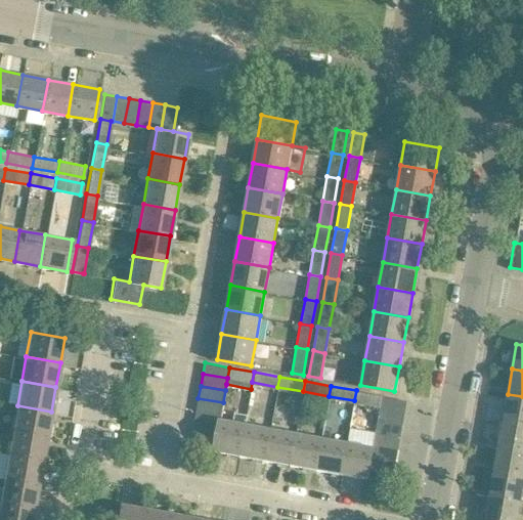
[(356,390),(354,400),(381,405),(382,395),(356,390)]
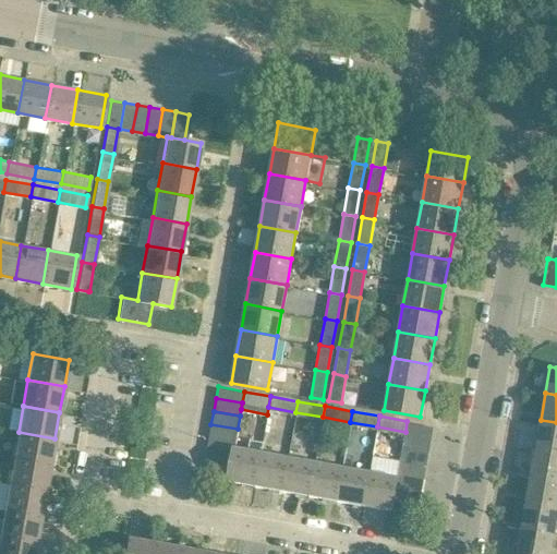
[(556,422),(541,420),(535,447),(556,450),(556,422)]
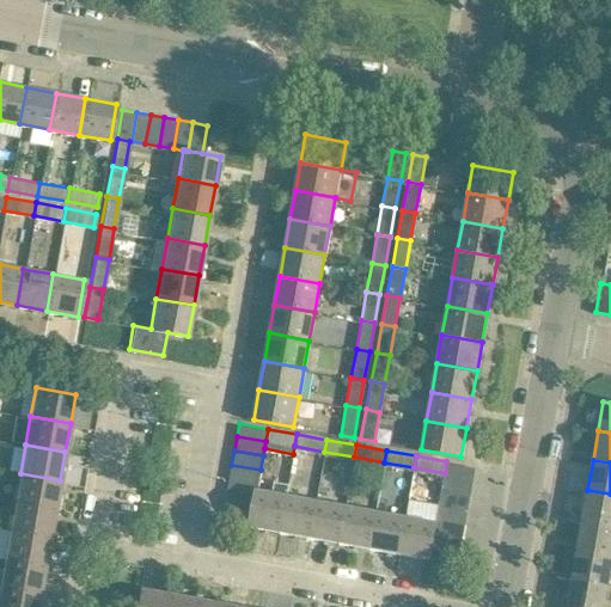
[(445,474),(472,479),(475,466),(446,461),(445,473),(445,474)]
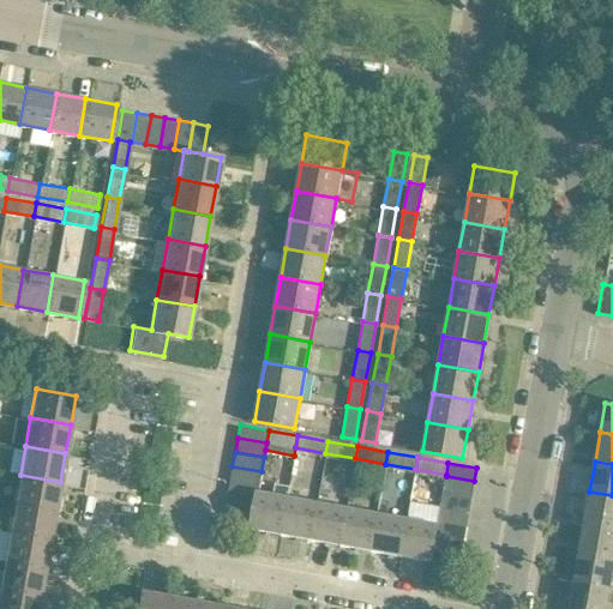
[(229,481),(259,486),(262,471),(232,466),(229,481)]
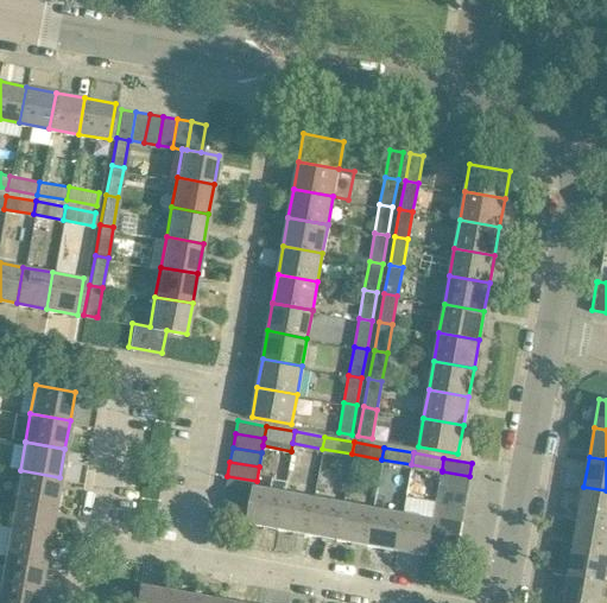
[(55,505),(59,477),(20,470),(14,497),(55,505)]
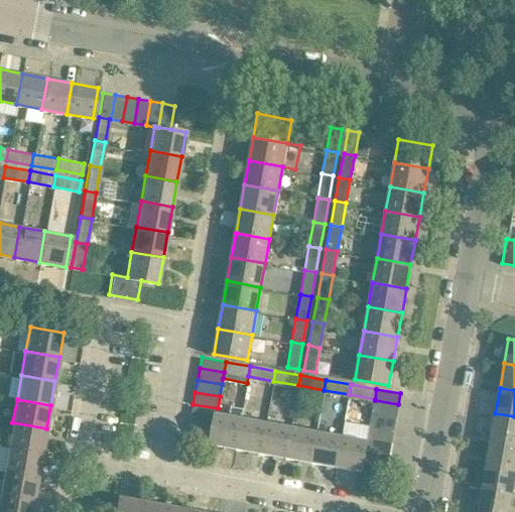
[(398,404),(375,400),(375,401),(373,401),(371,411),(396,416),(398,404)]
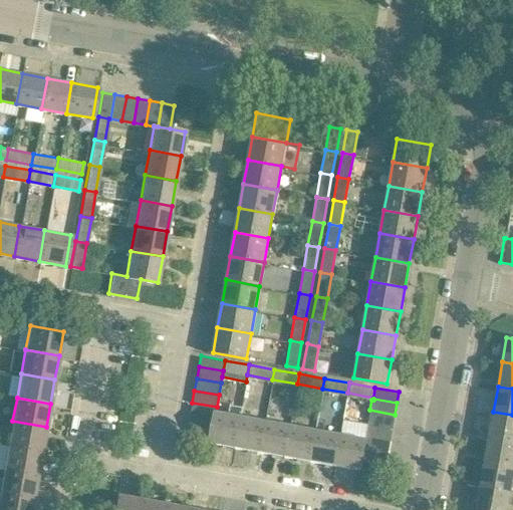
[(192,403),(190,414),(214,419),(215,412),(216,412),(217,407),(192,403)]
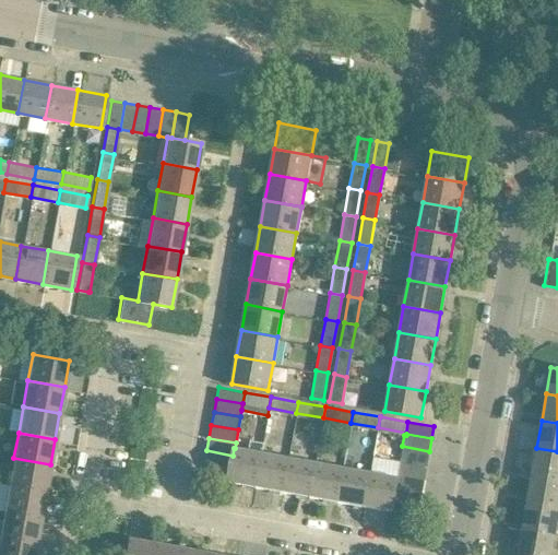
[(429,451),(402,446),(400,459),(427,463),(429,451)]
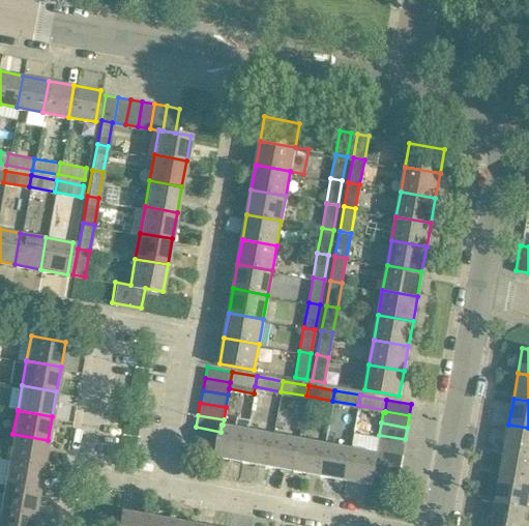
[(217,444),(217,445),(215,456),(241,461),(247,429),(223,425),(222,425),(221,432),(217,444)]
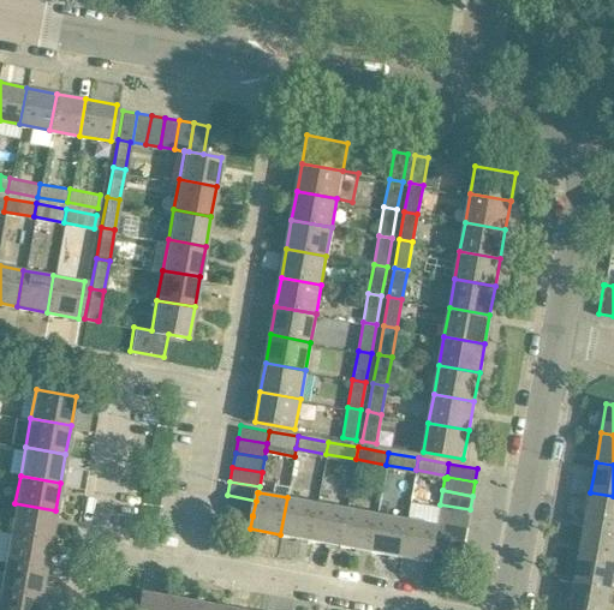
[(613,496),(590,492),(586,515),(584,522),(613,527),(613,496)]
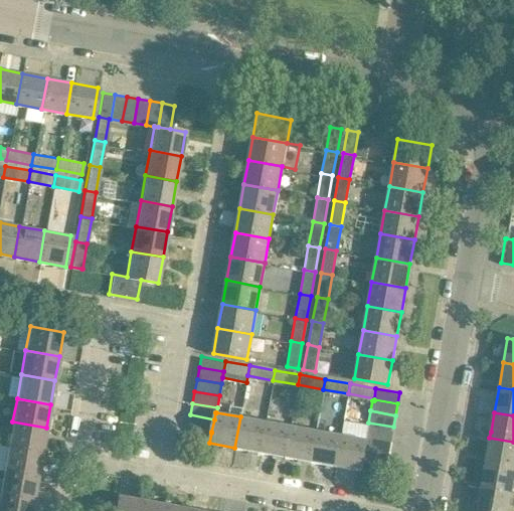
[(188,428),(211,433),(211,432),(214,419),(190,414),(188,428)]
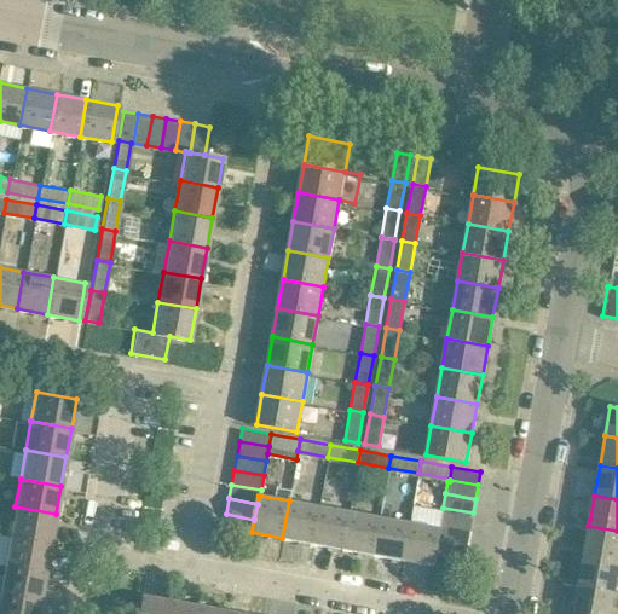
[(282,538),(312,543),(319,505),(289,500),(282,538)]
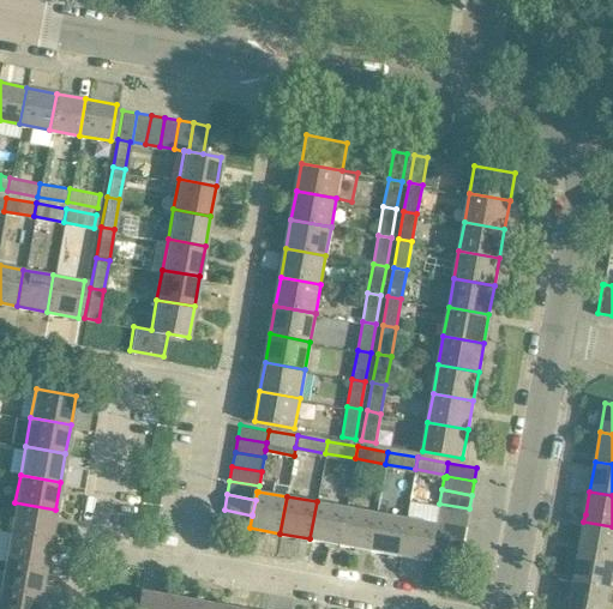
[(340,544),(347,506),(317,501),(310,538),(340,544)]
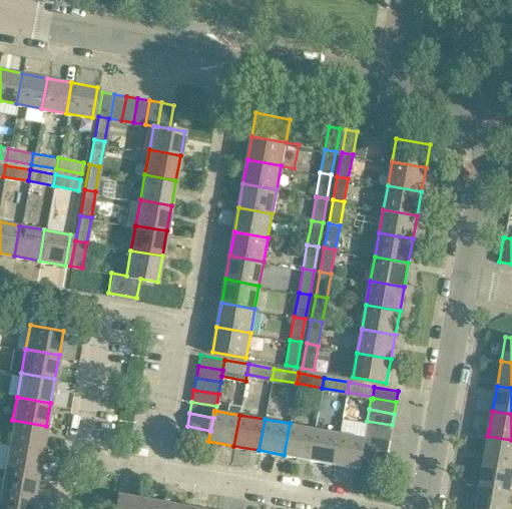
[(8,444),(41,450),(46,426),(12,420),(8,444)]
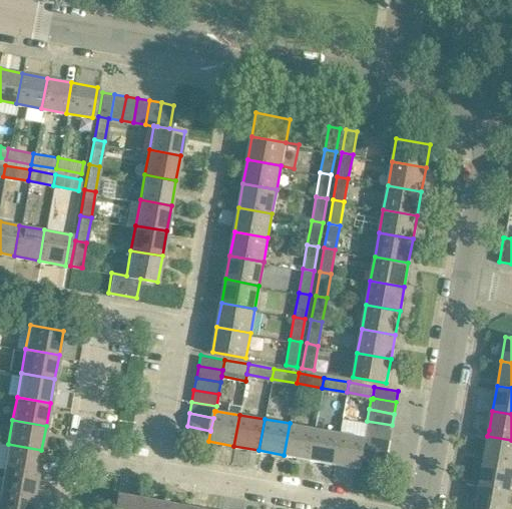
[(367,421),(366,430),(365,433),(390,437),(392,425),(367,421)]
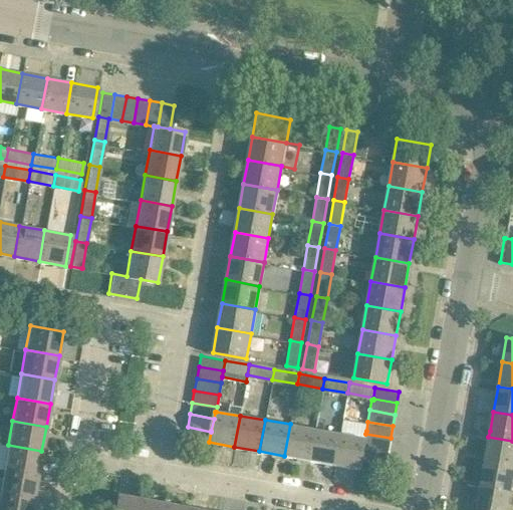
[(284,456),(309,460),(315,429),(290,424),(284,456)]
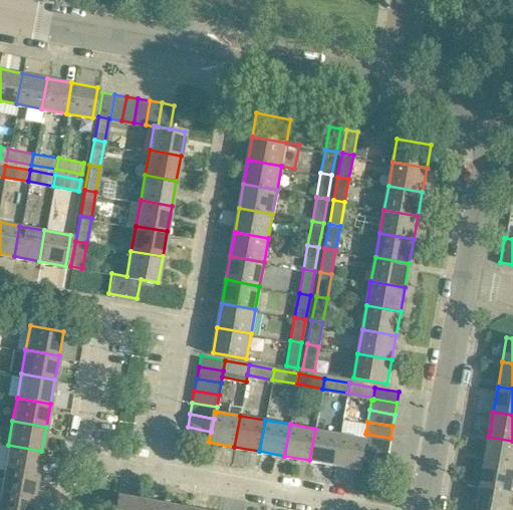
[(334,465),(340,433),(329,431),(315,429),(309,460),(334,465)]
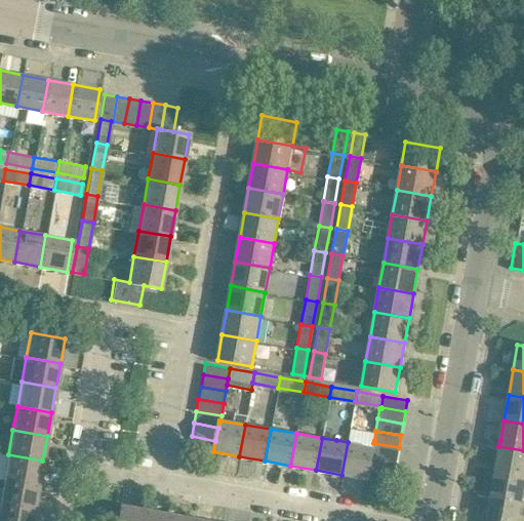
[(373,446),(348,442),(341,475),(367,479),(369,469),(372,455),(373,446)]
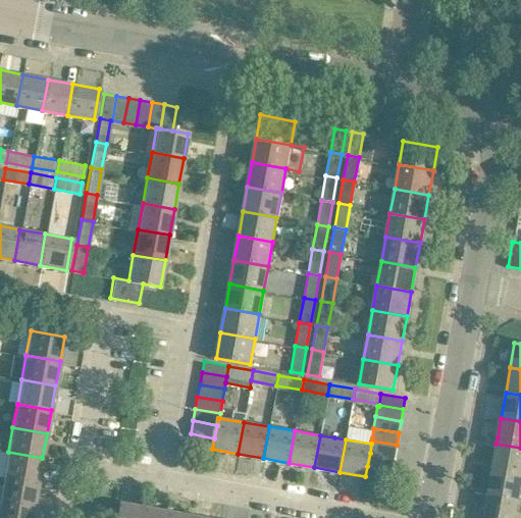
[(394,457),(397,445),(371,441),(371,444),(370,453),(394,457)]
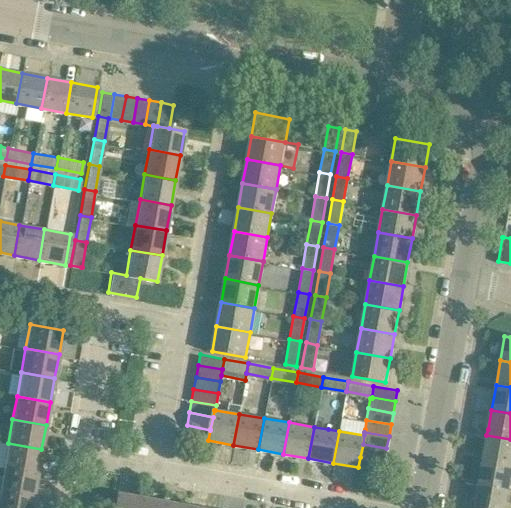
[(510,439),(486,435),(482,460),(510,465),(510,439)]
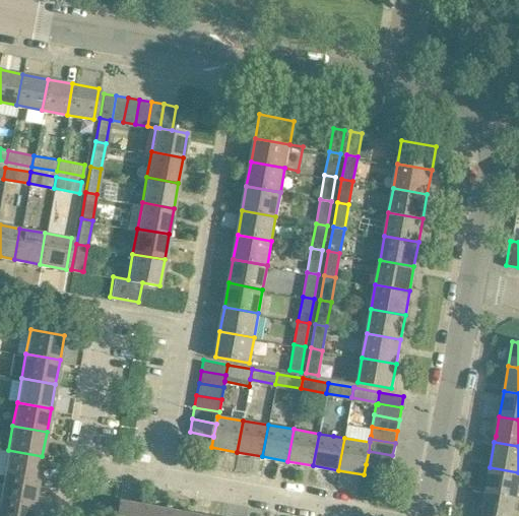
[(38,480),(42,456),(8,450),(4,474),(38,480)]
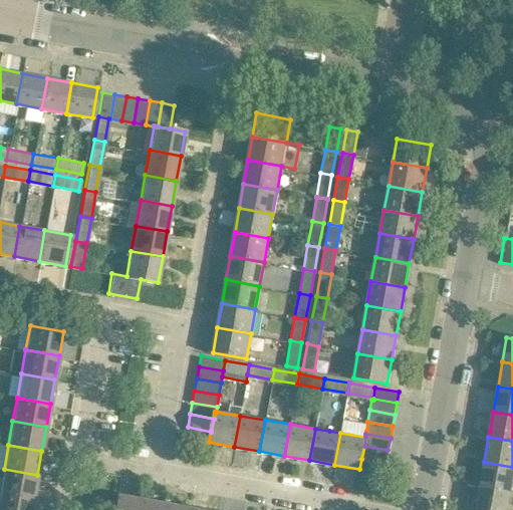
[(386,463),(388,450),(364,446),(361,459),(386,463)]
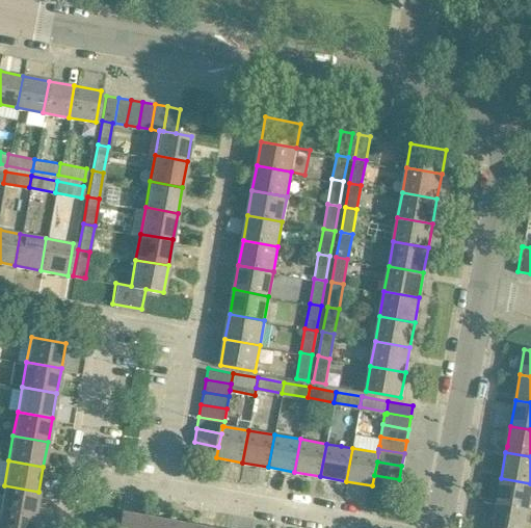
[(530,483),(501,478),(496,504),(528,509),(530,490),(530,483)]
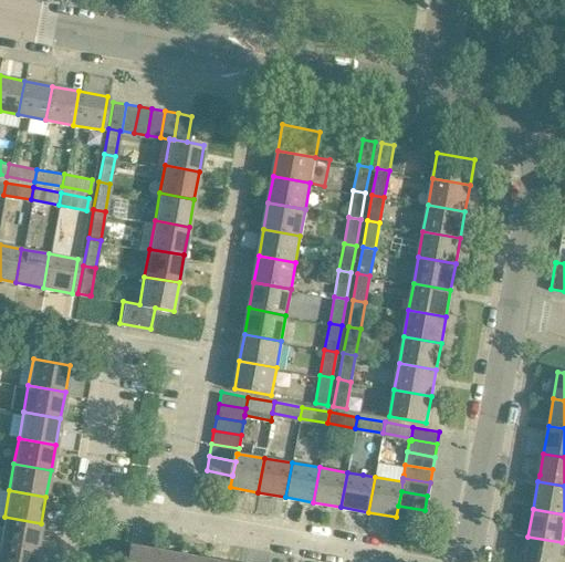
[(41,523),(4,517),(0,537),(0,542),(37,550),(41,523)]
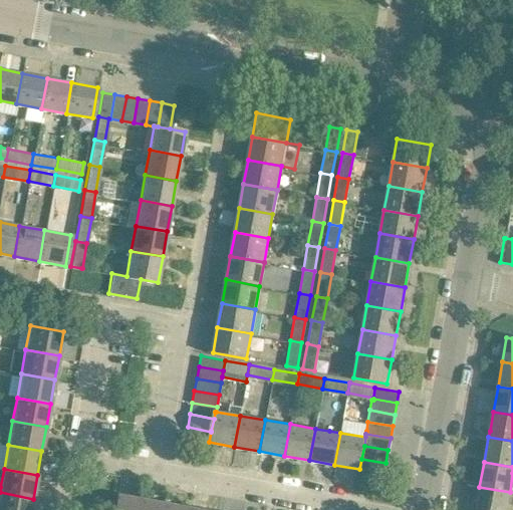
[(479,487),(475,509),(506,509),(510,492),(479,487)]
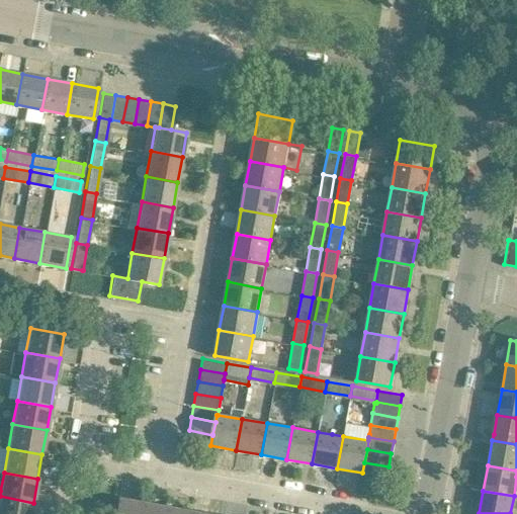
[(0,513),(30,513),(33,503),(0,496),(0,513)]
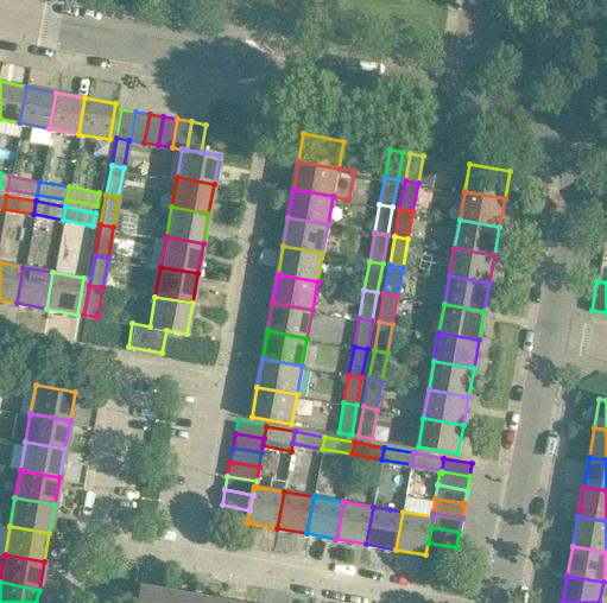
[(163,602),(166,590),(138,584),(134,602),(163,602)]
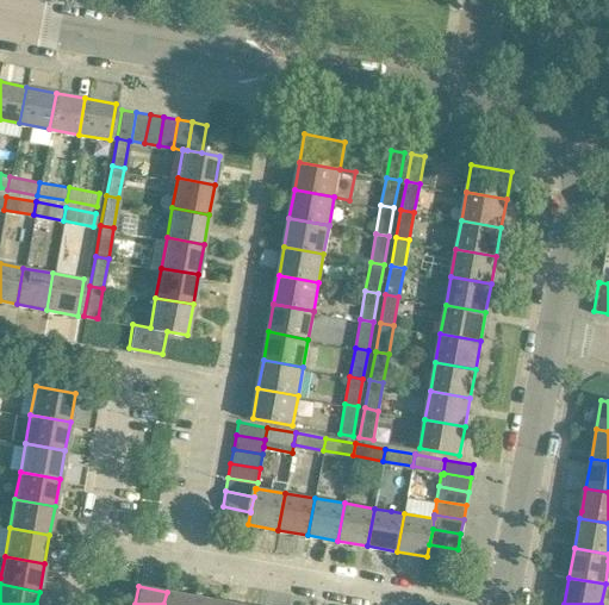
[(193,604),(194,597),(167,592),(163,604),(193,604)]
